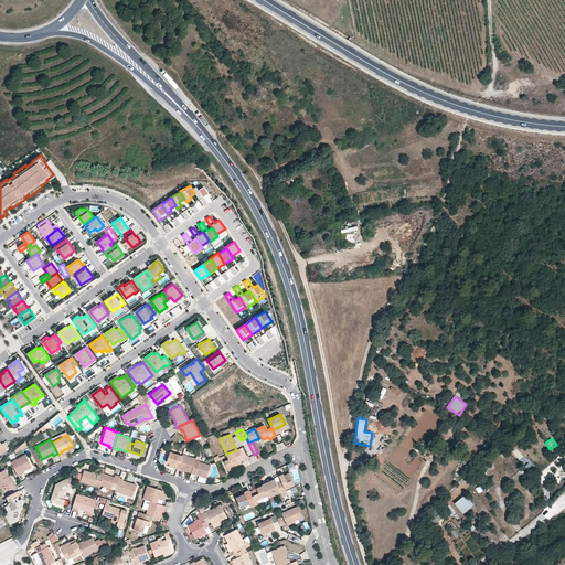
[(236,450),(227,454),(230,459),(225,461),(227,468),(232,466),(233,467),(237,465),(236,464),(247,458),(243,447),(236,450)]
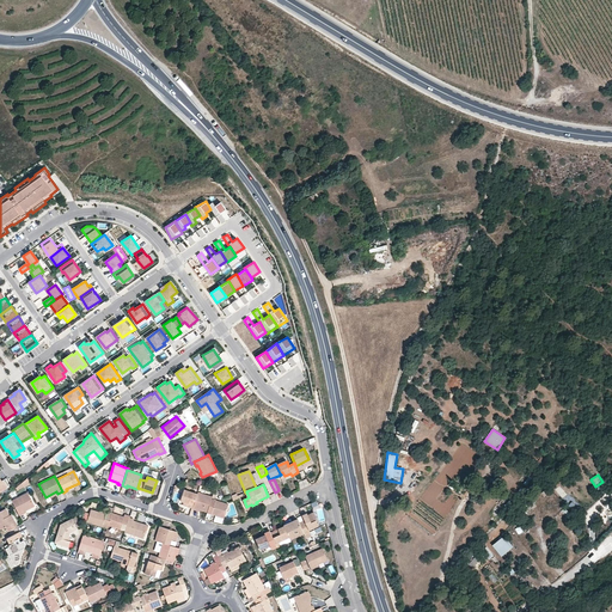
[(187,507),(193,509),(197,494),(184,490),(181,501),(188,503),(187,507)]
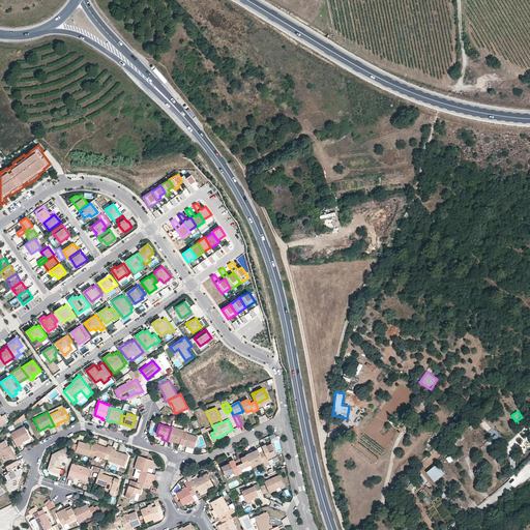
[(25,427),(10,434),(17,447),(31,440),(25,427)]
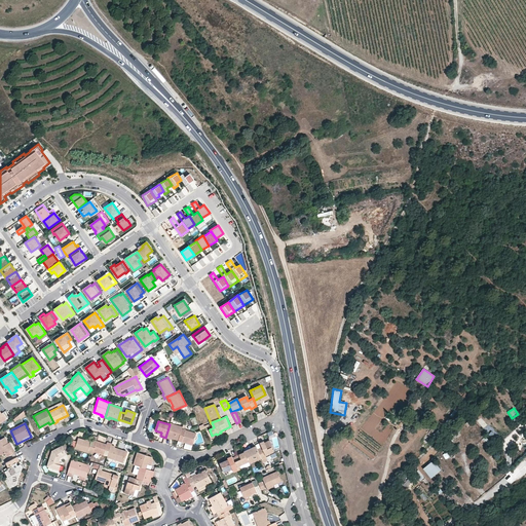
[(170,423),(170,424),(165,438),(170,439),(171,438),(179,440),(182,428),(183,427),(170,423)]
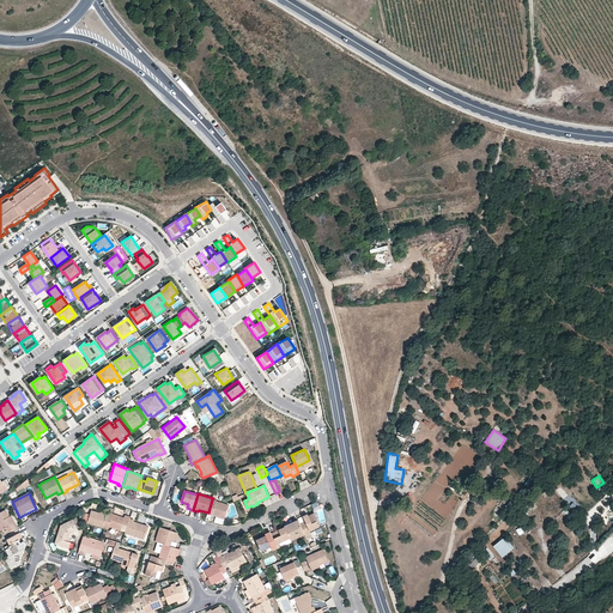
[(229,505),(212,499),(208,513),(207,514),(225,520),(229,505)]
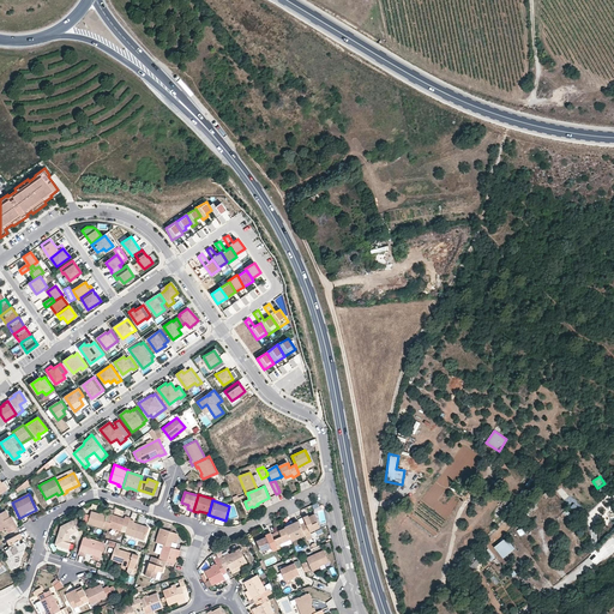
[(0,513),(0,527),(4,534),(16,528),(7,510),(0,513)]
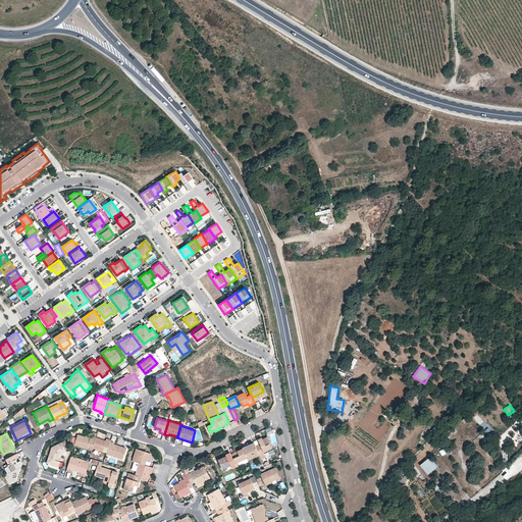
[(79,434),(74,446),(91,451),(92,449),(96,437),(91,436),(91,438),(79,434)]
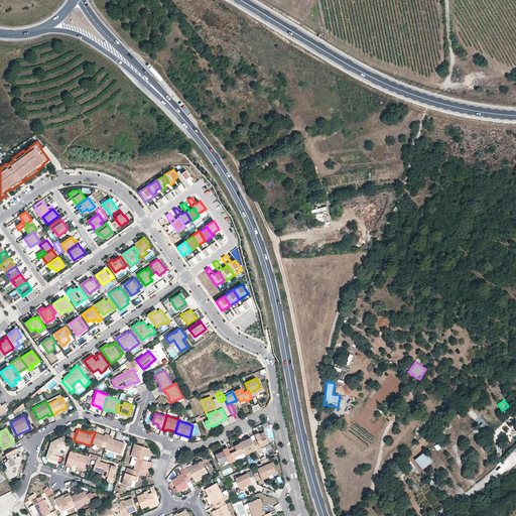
[(253,443),(256,449),(257,452),(266,447),(265,445),(268,443),(266,439),(268,438),(264,431),(259,434),(259,433),(255,434),(258,441),(253,443)]
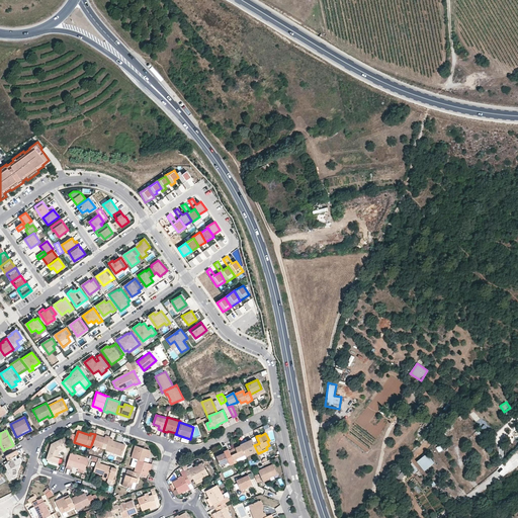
[(91,445),(106,450),(109,439),(109,437),(105,436),(104,438),(95,434),(91,445)]
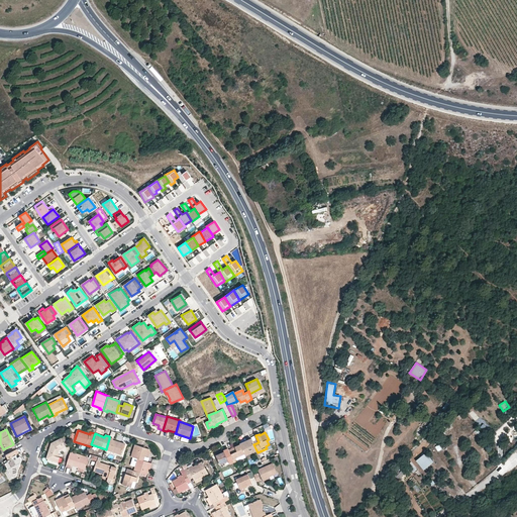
[(50,443),(46,458),(58,461),(60,457),(57,455),(59,450),(65,447),(61,438),(50,443)]
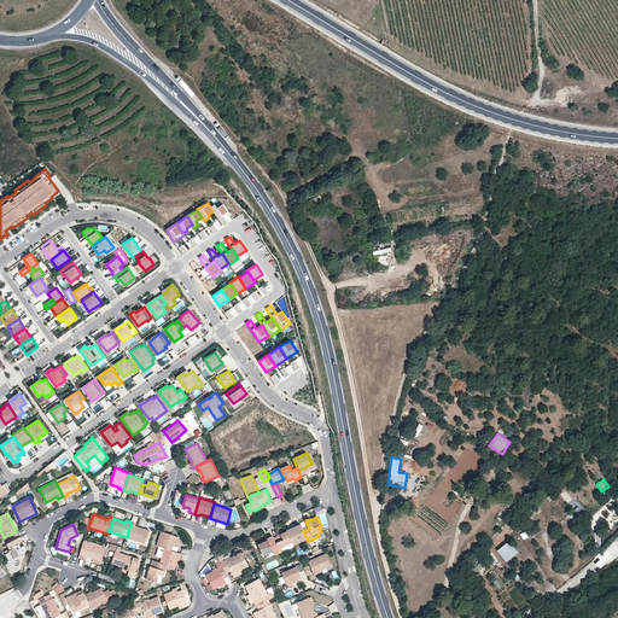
[(130,524),(127,537),(126,538),(144,543),(149,531),(135,528),(135,525),(130,524)]
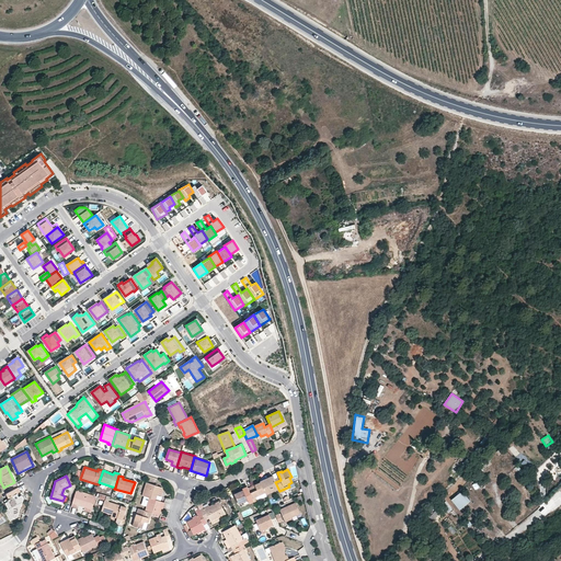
[(273,476),(261,481),(261,482),(265,492),(266,494),(278,489),(275,482),(273,476)]
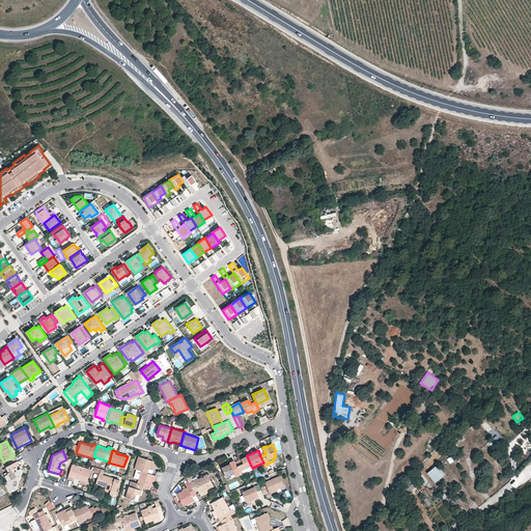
[(154,460),(139,456),(135,469),(142,471),(147,473),(149,468),(154,469),(155,464),(154,460)]
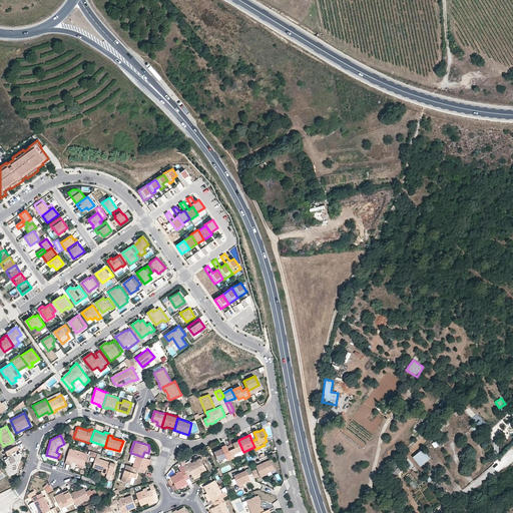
[(238,441),(226,447),(230,456),(242,450),(238,441)]
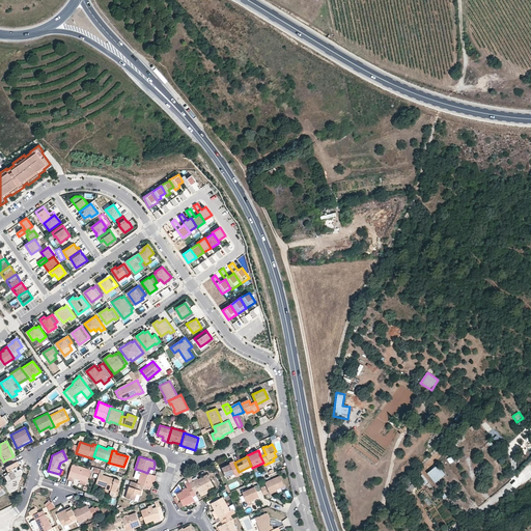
[(234,460),(230,463),(231,464),(222,468),(226,477),(234,473),(236,477),(241,475),(239,472),(234,463),(234,460)]
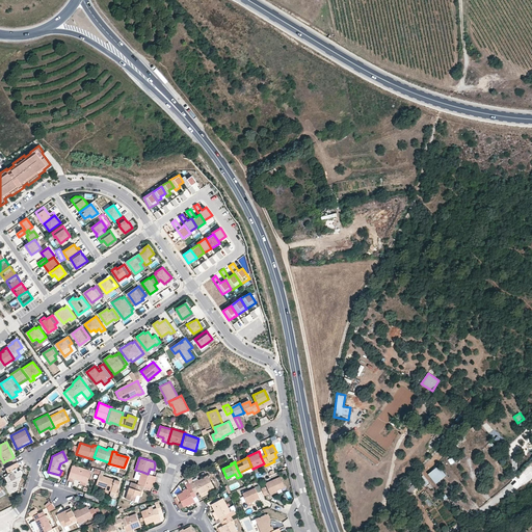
[(22,474),(21,470),(19,471),(17,468),(20,467),(18,462),(6,469),(8,473),(4,475),(8,483),(5,484),(9,494),(16,490),(22,474)]
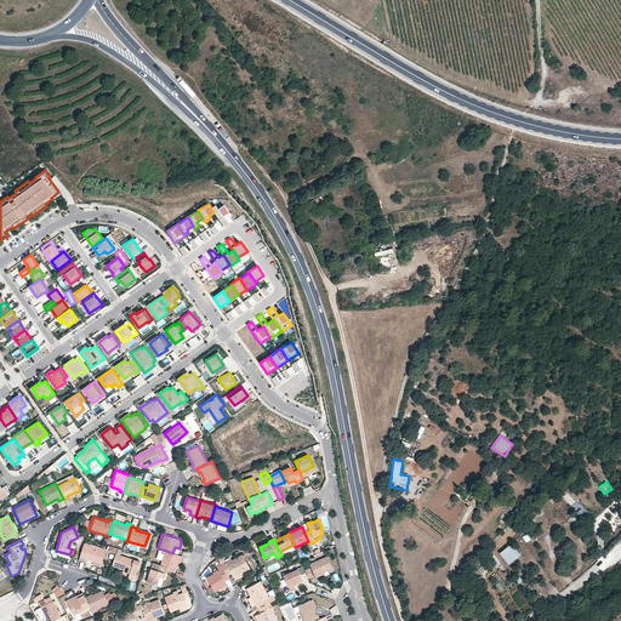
[(84,543),(80,556),(102,564),(106,551),(84,543)]
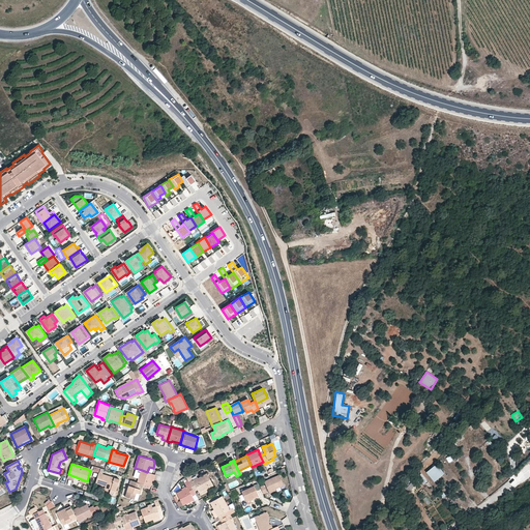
[(436,464),(425,473),(435,482),(445,474),(436,464)]
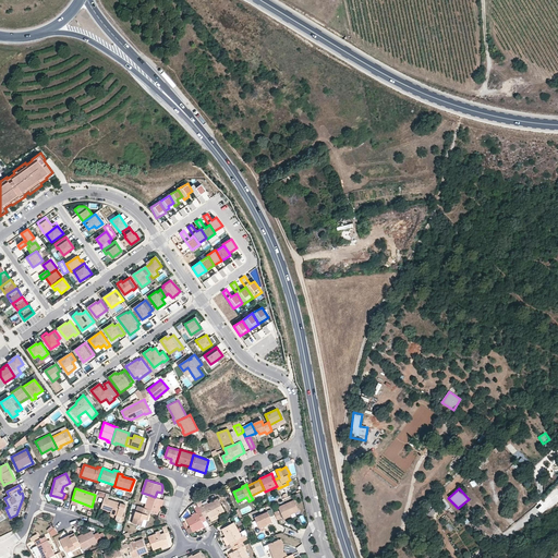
[(164,500),(155,497),(149,495),(145,508),(149,510),(157,512),(160,505),(161,506),(164,500)]
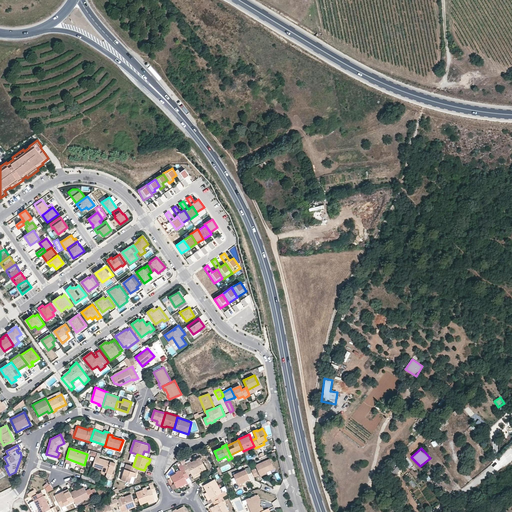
[(116,464),(95,457),(92,467),(107,471),(106,474),(112,475),(116,464)]
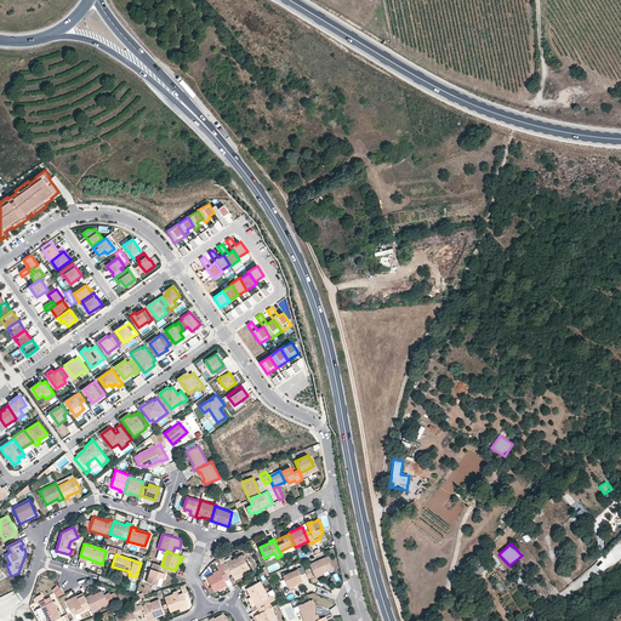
[(220,571),(208,577),(215,592),(227,585),(226,581),(223,577),(228,575),(226,573),(229,570),(234,577),(250,568),(243,554),(227,563),(223,556),(218,559),(221,563),(216,565),(220,571)]
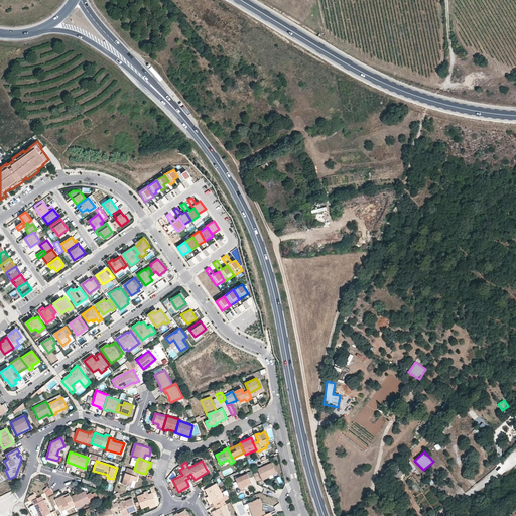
[(271,462),(258,468),(262,479),(276,472),(271,462)]
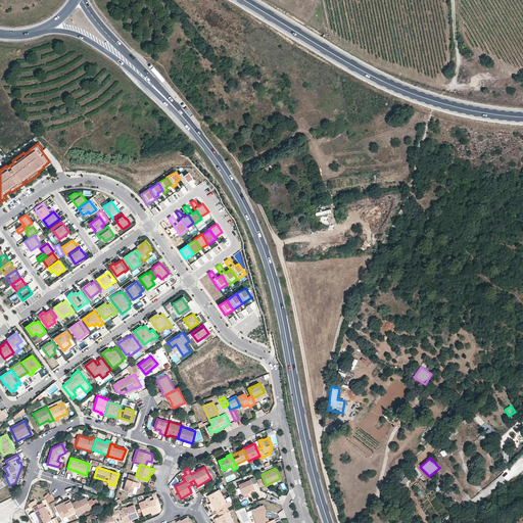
[(136,476),(129,474),(124,490),(133,493),(134,488),(136,489),(137,487),(138,487),(140,478),(136,476)]
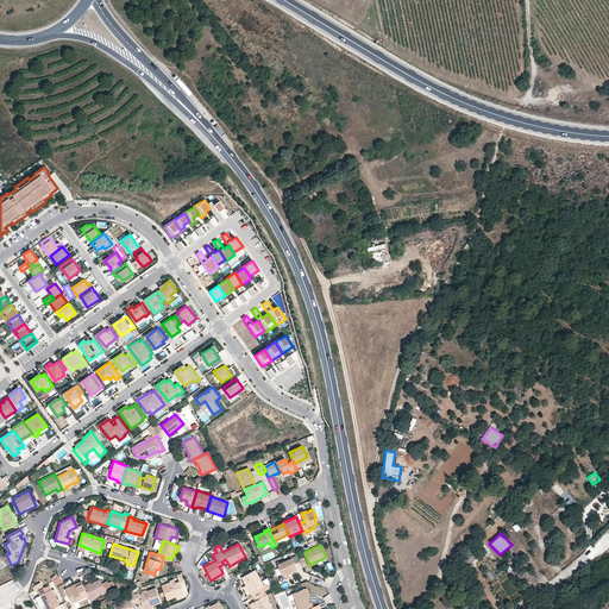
[(293,558),(278,565),(283,576),(297,570),(293,558)]
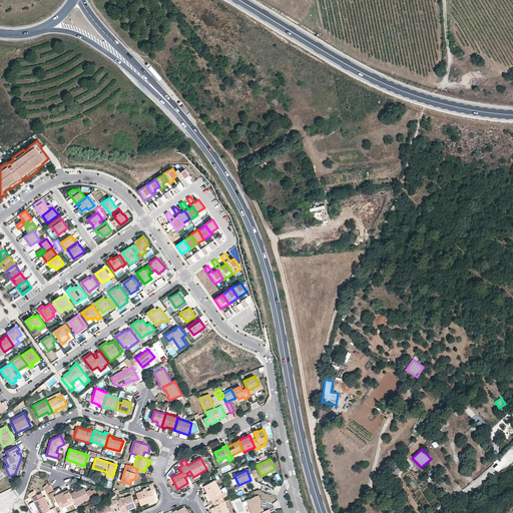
[(214,480),(204,486),(210,500),(216,497),(218,500),(216,502),(217,504),(212,508),(214,512),(225,512),(228,512),(223,502),(224,501),(222,498),(225,496),(224,493),(222,494),(214,480)]
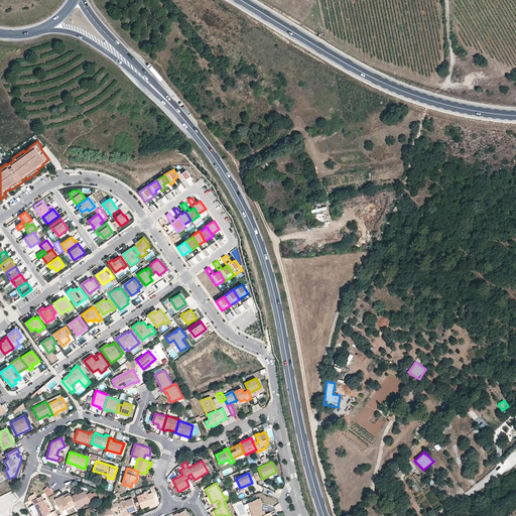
[(47,496),(52,493),(49,486),(43,489),(47,496)]
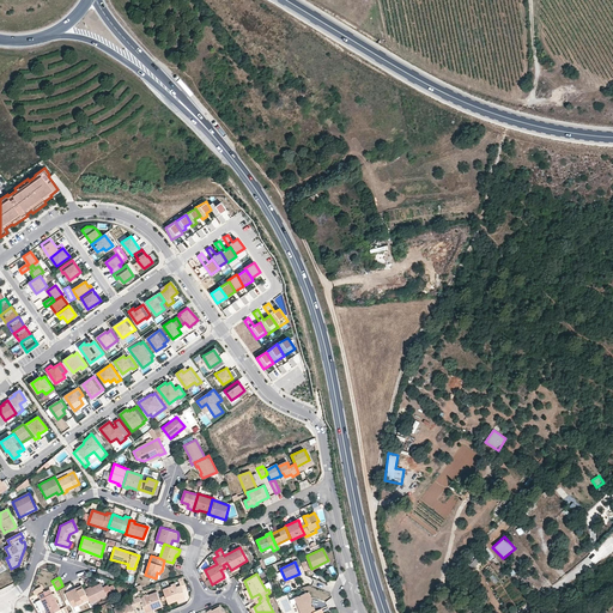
[(101,584),(85,593),(89,600),(91,604),(105,596),(107,598),(111,595),(108,586),(103,588),(101,584)]
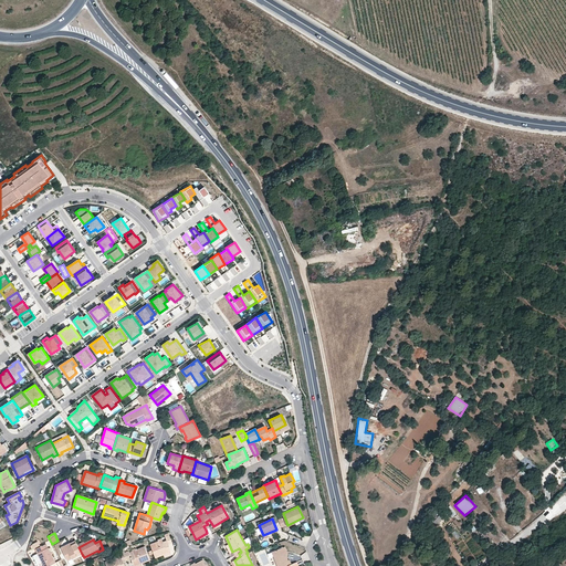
[(163,540),(150,544),(156,557),(171,552),(169,545),(165,546),(163,540)]
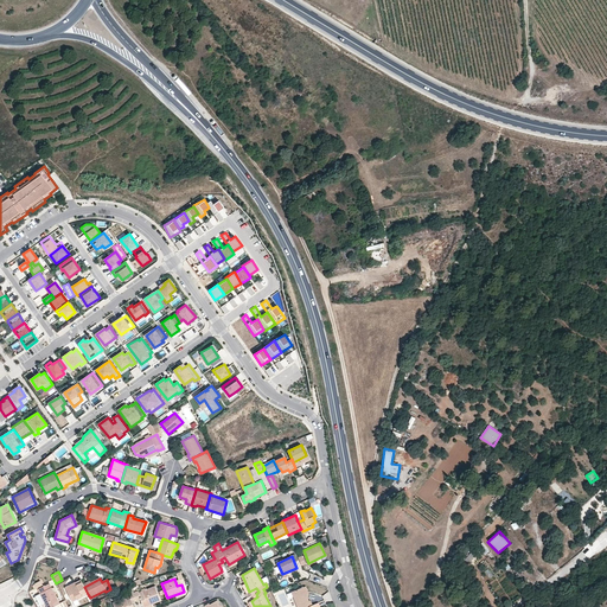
[(50,606),(59,602),(49,582),(38,588),(48,606),(50,606)]
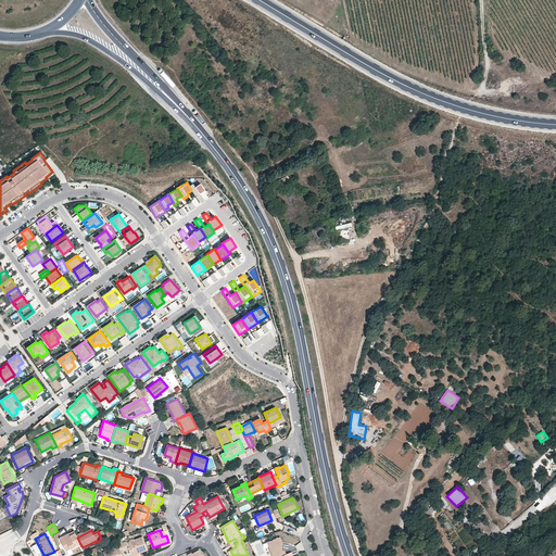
[(64,538),(61,540),(66,552),(80,544),(77,538),(75,534),(71,536),(68,533),(63,536),(64,538)]
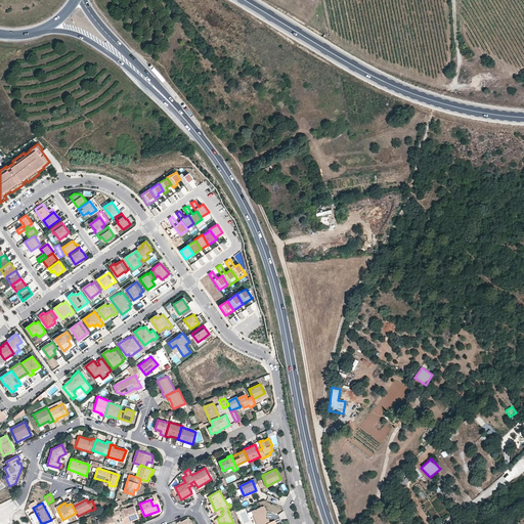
[(119,510),(112,513),(115,520),(122,518),(124,523),(139,518),(134,506),(120,512),(119,510)]
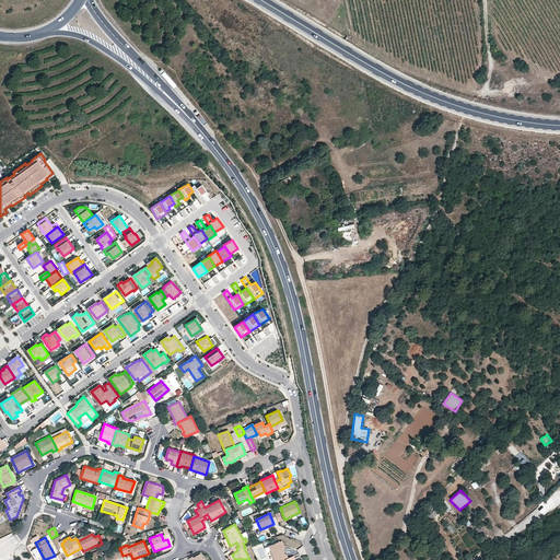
[(283,559),(288,559),(279,541),(269,546),(275,559),(283,559)]
